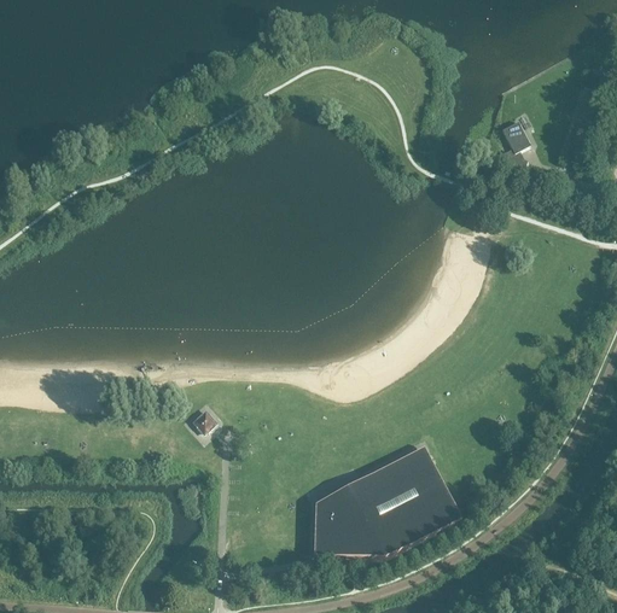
[(600,89),(605,75),(588,70),(583,85),(600,89)]
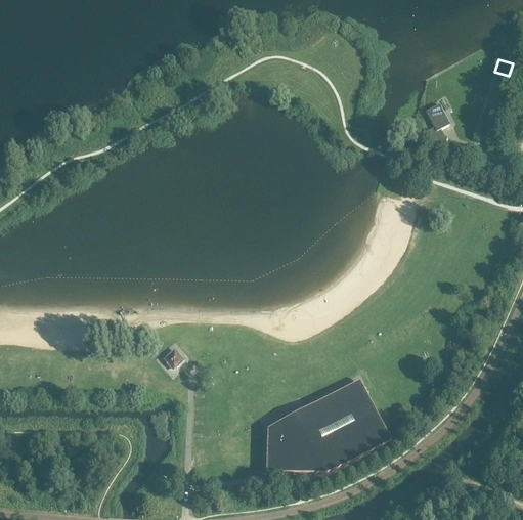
[(500,104),(505,91),(492,87),(488,101),(500,104)]
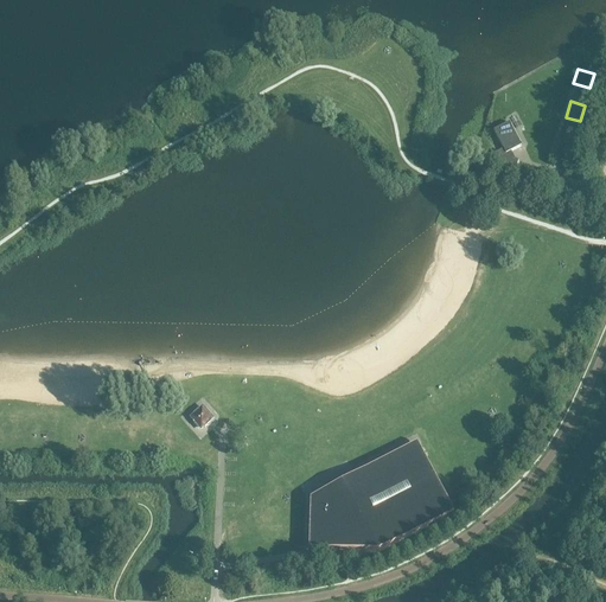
[(509,147),(520,141),(508,119),(492,127),(502,145),(493,149),(490,148),(486,161),(514,168),(517,157),(515,155),(509,147)]
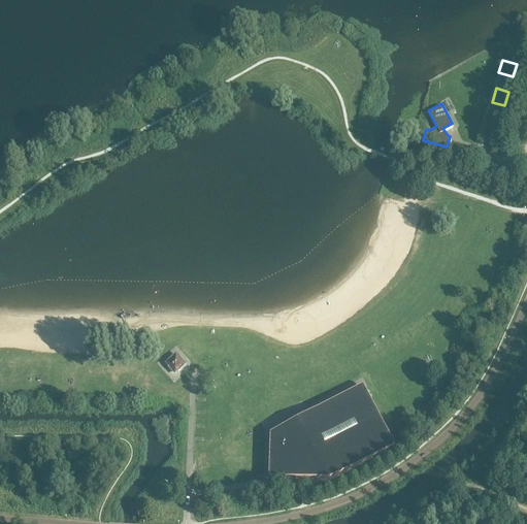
[(495,134),(499,121),(488,117),(484,131),(495,134)]
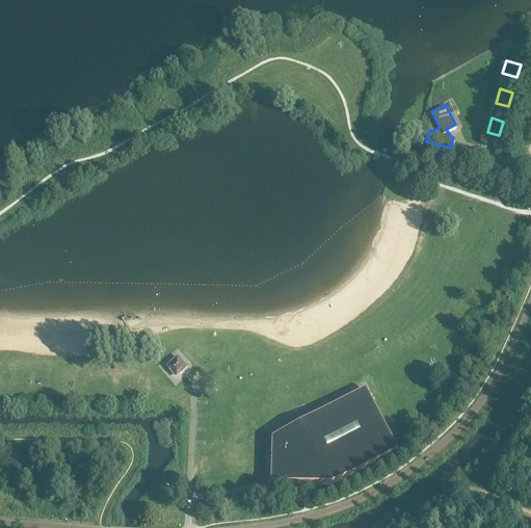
[(181,355),(178,351),(175,354),(170,359),(166,362),(169,365),(174,369),(177,373),(180,370),(184,366),(188,363),(185,360),(181,355)]
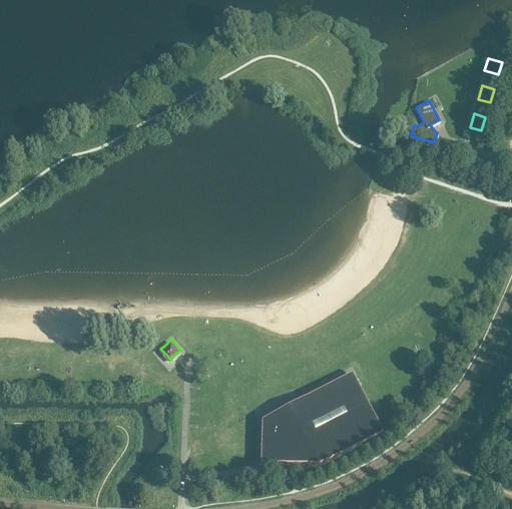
[(383,430),(363,392),(352,371),(262,419),(260,462),(288,463),(319,464),(383,430)]
